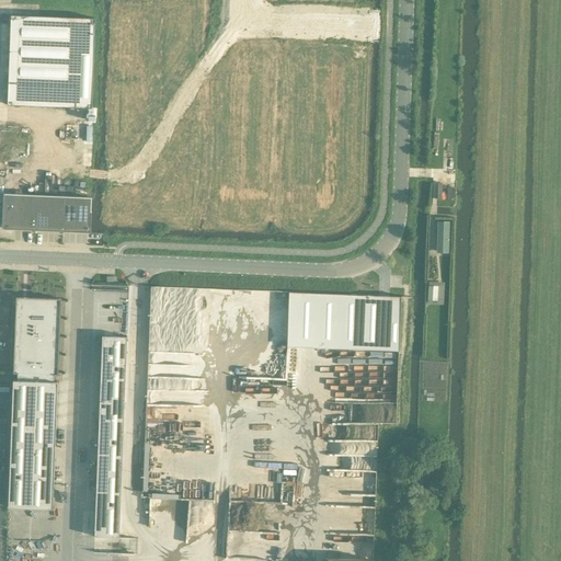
[(91,107),(95,19),(12,15),(8,104),(91,107)]
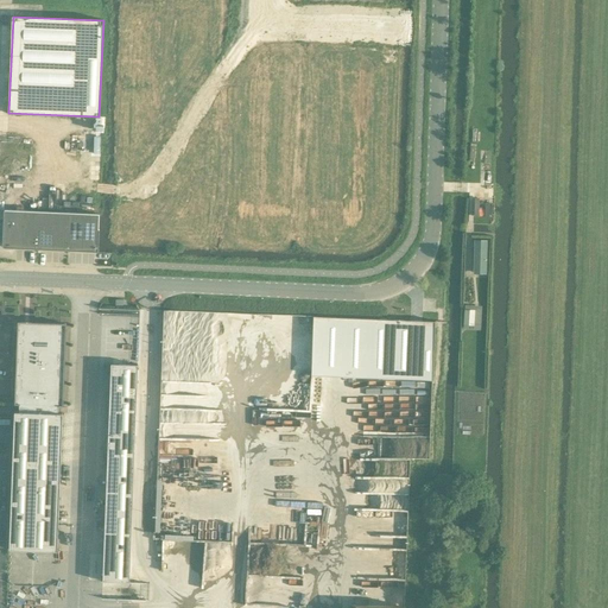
[(5,210),(2,247),(96,252),(99,215),(5,210)]
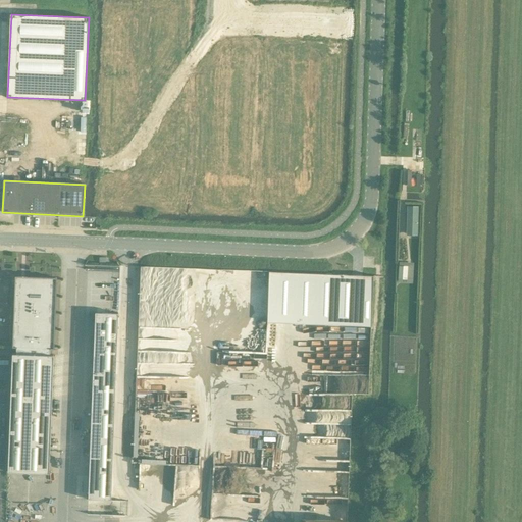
[(408,206),(407,236),(417,236),(418,207),(408,206)]
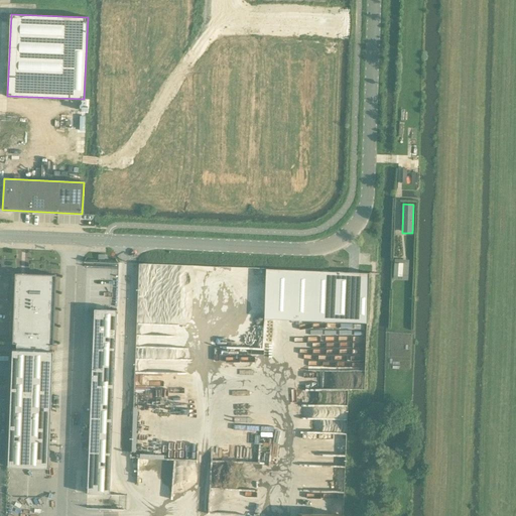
[(394,263),(393,276),(402,276),(403,263),(394,263)]
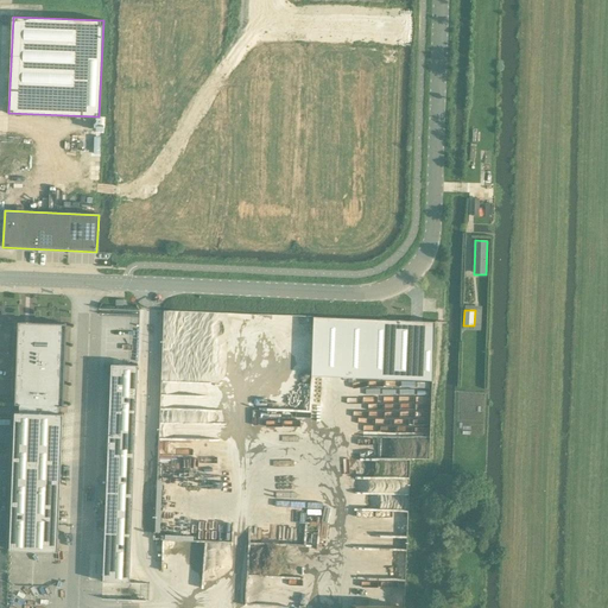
[(314,317),(311,375),(431,380),(434,322),(314,317)]
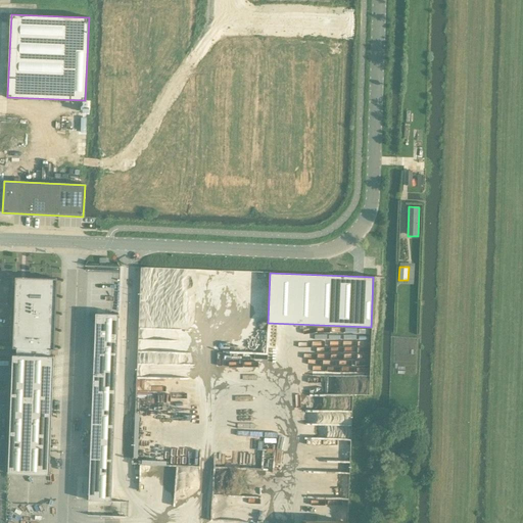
[(53,348),(56,279),(15,277),(13,347),(17,347),(16,354),(12,353),(8,472),(49,473),(53,355),(49,355),(50,348),(53,348)]
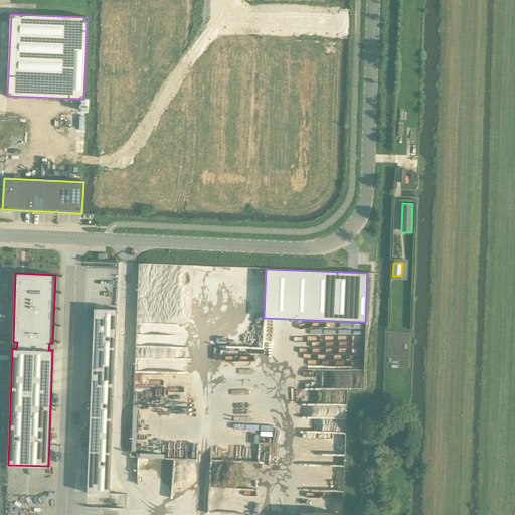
[(109,493),(116,309),(95,309),(88,492),(109,493)]
